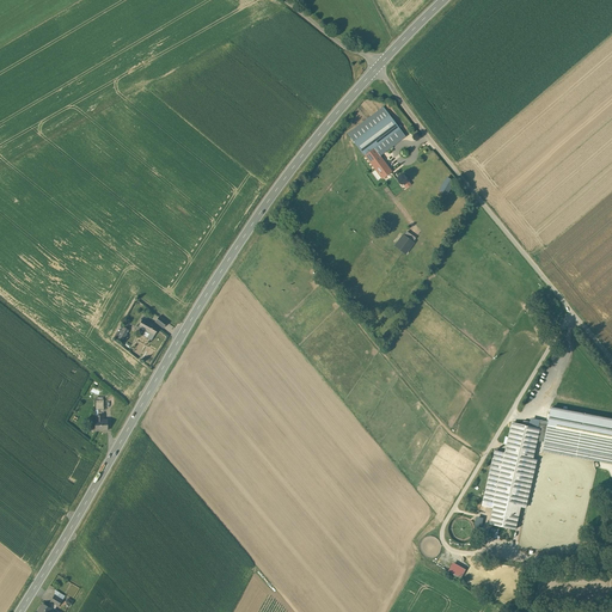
[(383,108),(348,134),(365,155),(381,178),(383,178),(391,171),(379,155),(404,136),(383,108)]
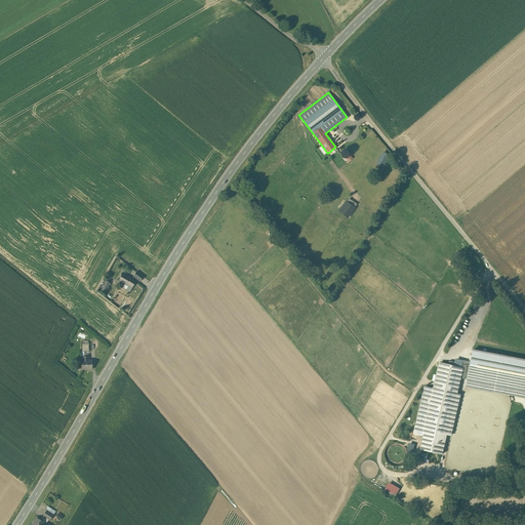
[(384,152),(376,163),(384,167),(391,156),(384,152)]
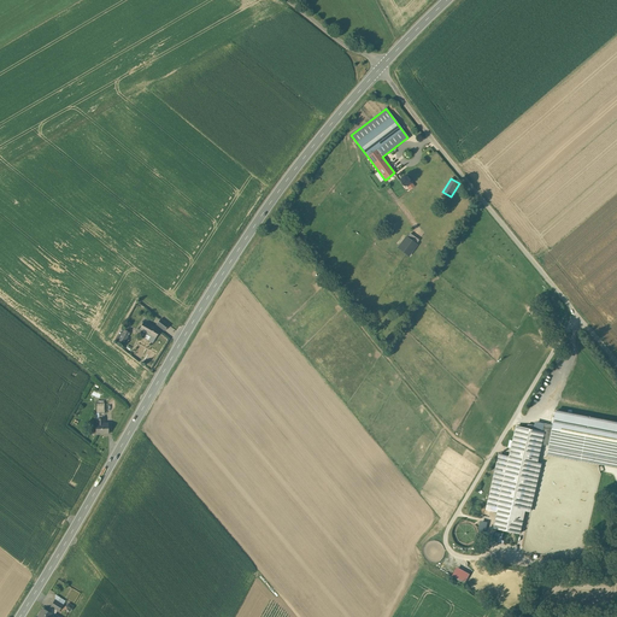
[(418,245),(406,236),(398,248),(405,254),(409,257),(418,245)]
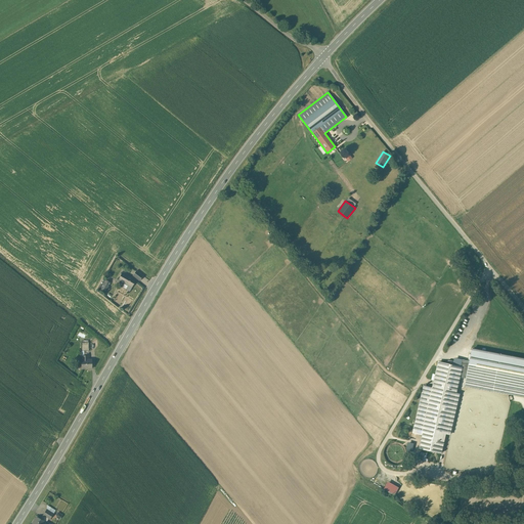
[(143,275),(137,270),(132,276),(139,280),(143,275)]
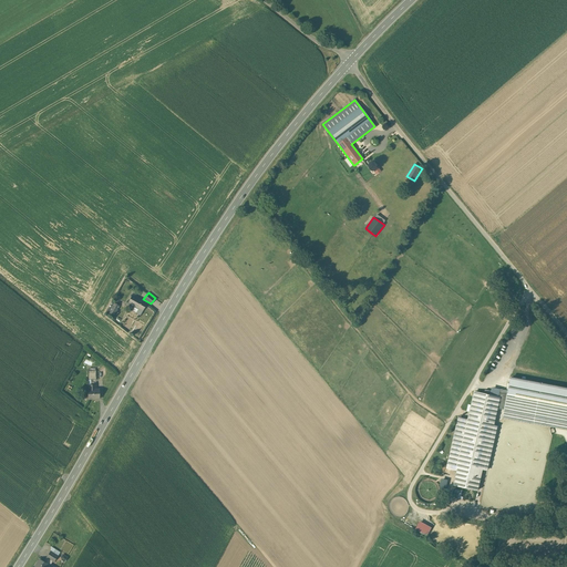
[(133,295),(127,302),(130,303),(131,303),(135,306),(132,310),(140,315),(146,303),(138,298),(138,299),(133,295)]
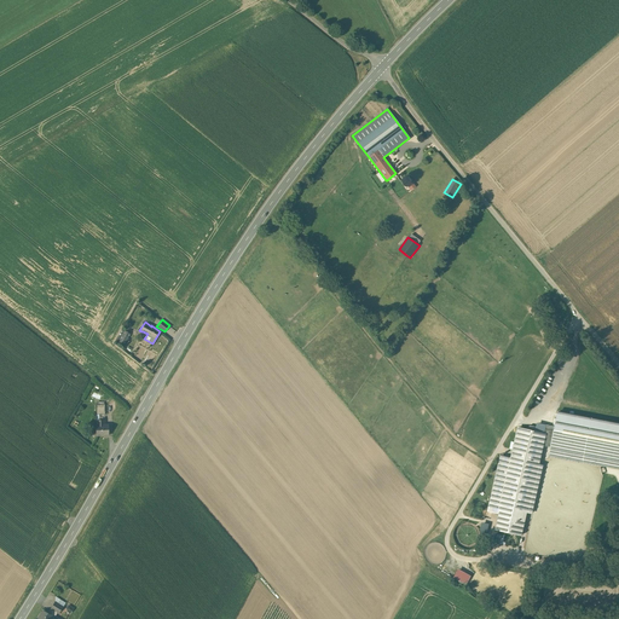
[(129,334),(125,330),(119,341),(123,345),(129,334)]
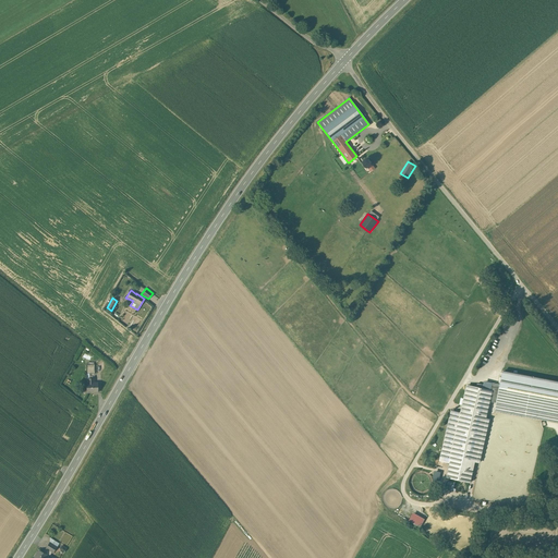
[(557,381),(504,372),(501,385),(498,403),(496,410),(557,422),(557,381)]
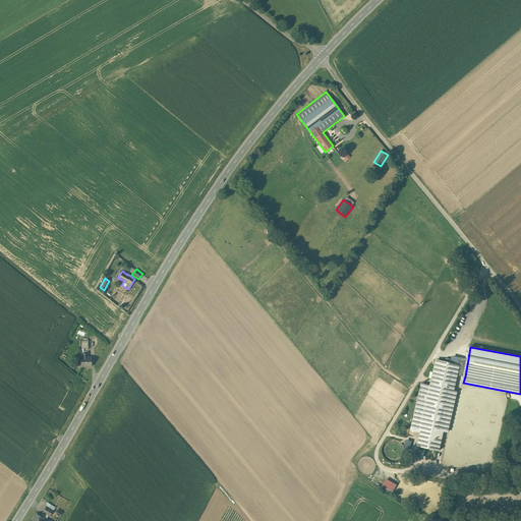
[(89,354),(81,354),(81,357),(81,366),(92,366),(91,357),(89,357),(89,354)]
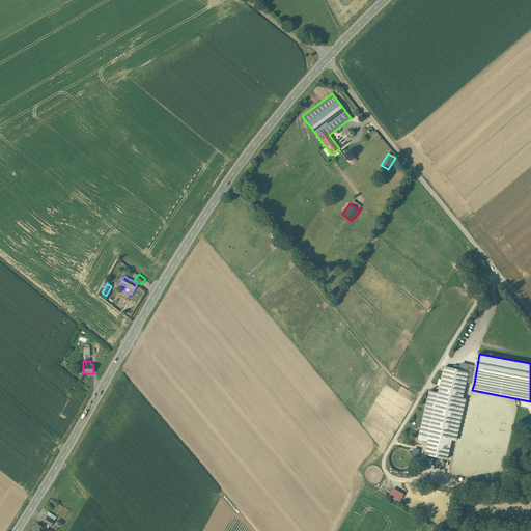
[(477,366),(460,362),(459,369),(469,371),(466,385),(467,385),(467,383),(474,384),(477,366)]
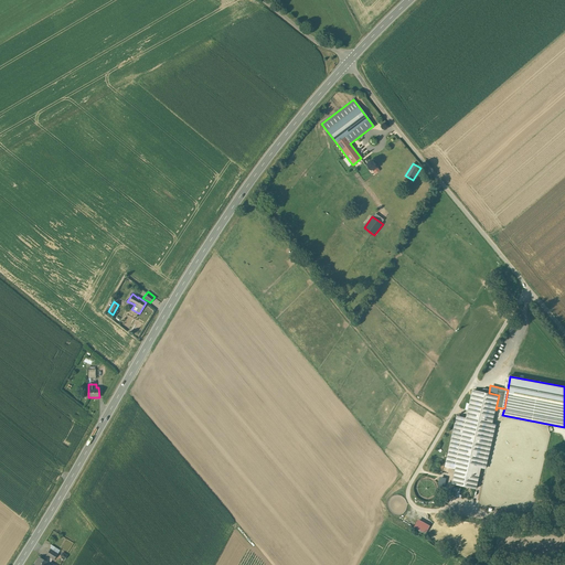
[(489,393),(472,390),(466,417),(492,424),(496,409),(499,395),(489,393)]
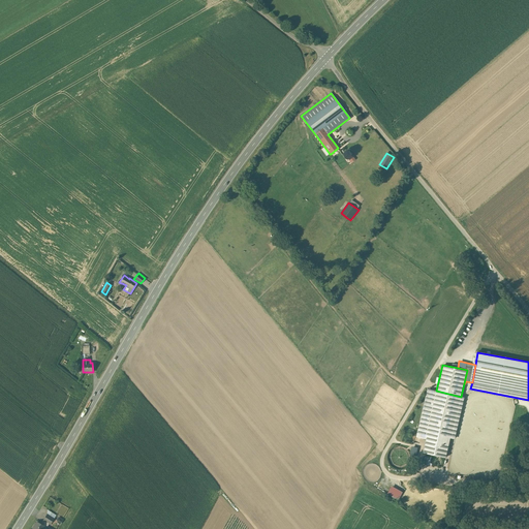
[(427,439),(424,453),(445,458),(450,438),(455,439),(464,397),(461,397),(436,391),(428,389),(416,437),(427,439)]
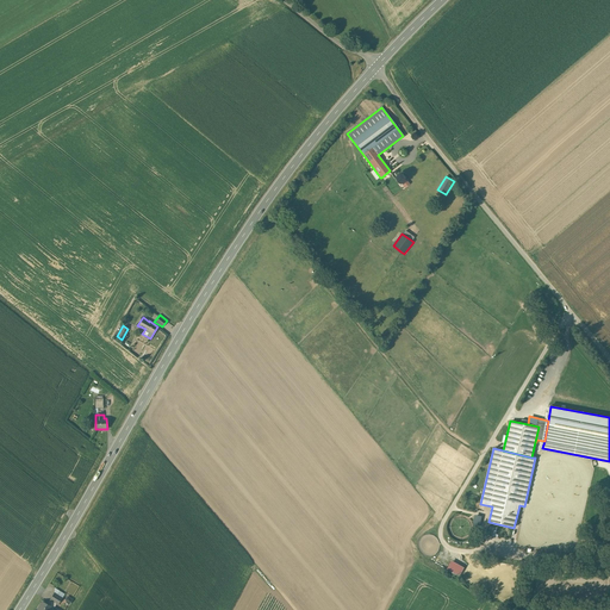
[(452,561),(447,570),(460,576),(465,567),(452,561)]
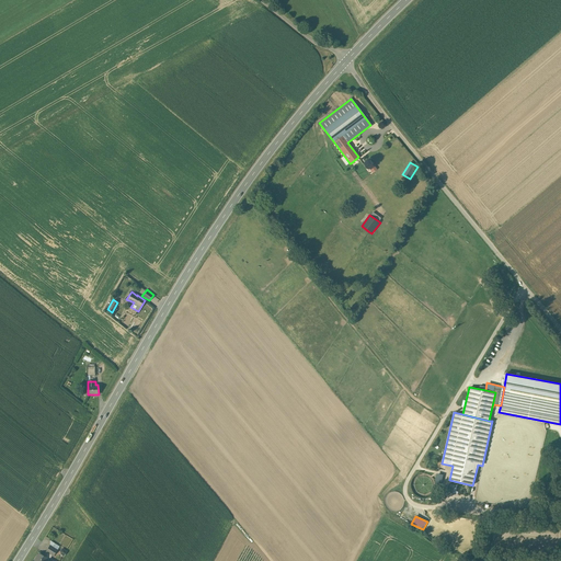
[(57,550),(50,546),(46,551),(48,553),(52,556),(53,556),(57,550)]
